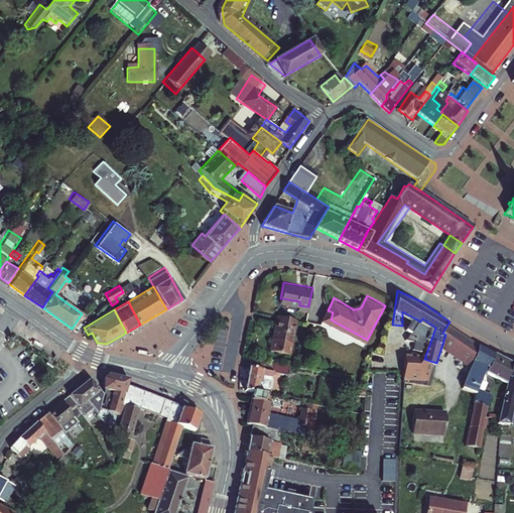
[(333,312),(328,310),(324,316),(331,319),(333,312)]
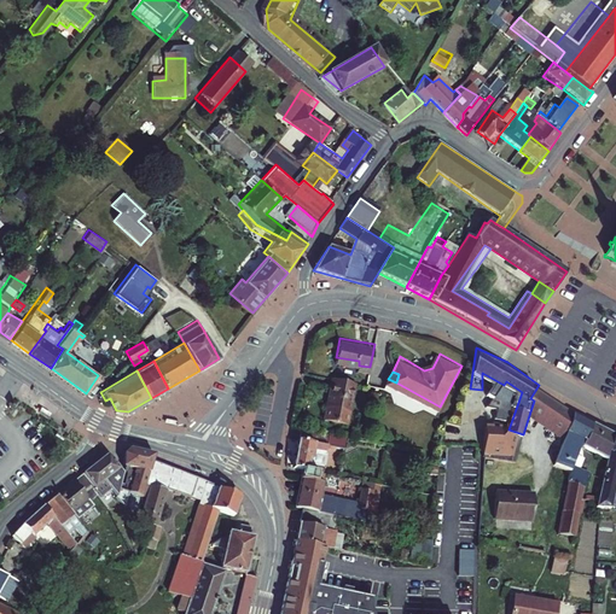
[(360,379),(338,374),(329,414),(352,419),(360,379)]
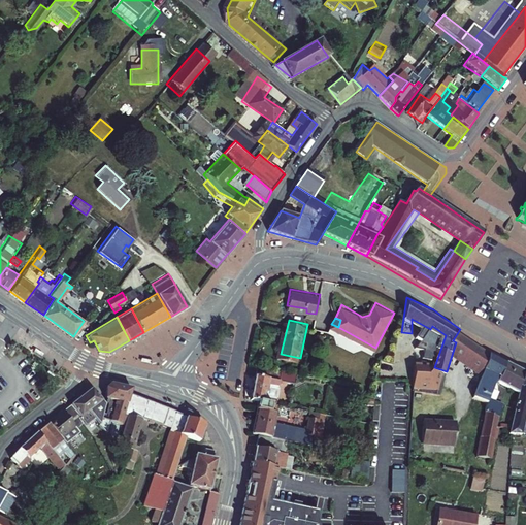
[(491,351),(460,329),(453,340),(456,342),(453,352),(480,371),(482,363),(485,364),(491,351)]
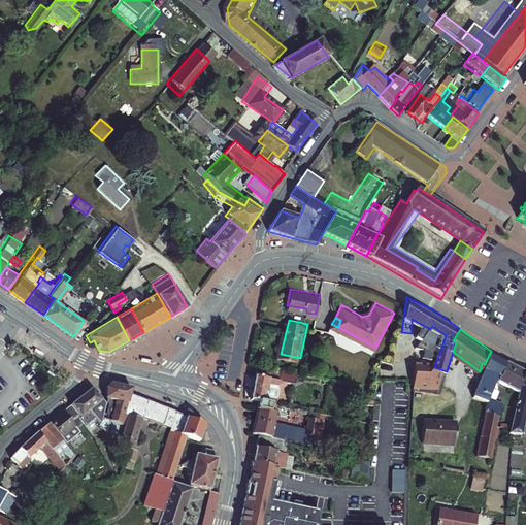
[(507,358),(491,351),(485,364),(485,366),(486,367),(475,394),(486,398),(486,405),(488,406),(500,412),(503,402),(499,400),(488,395),(497,371),(502,373),(507,358)]
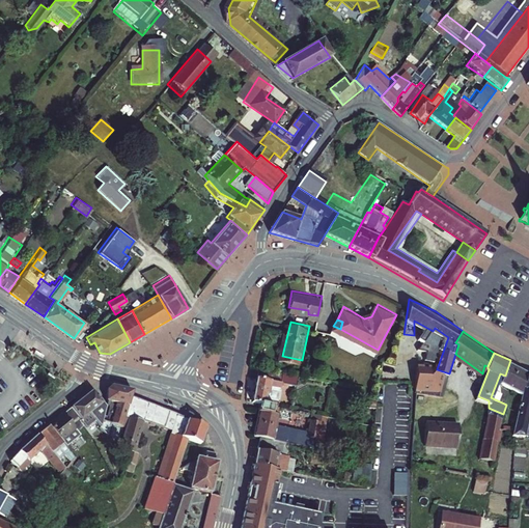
[(528,369),(510,360),(505,376),(523,385),(528,371),(528,369)]
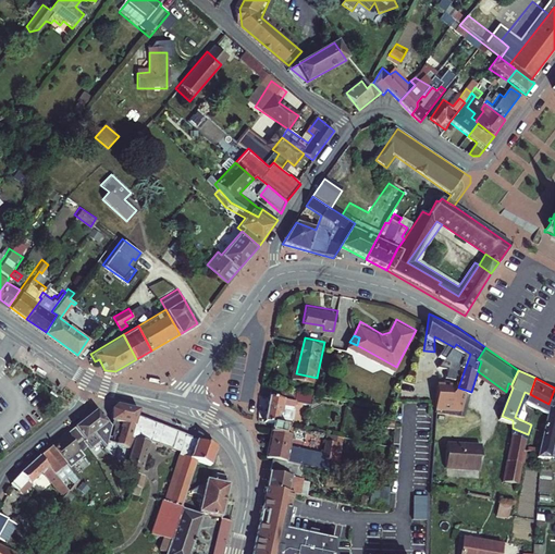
[(288,385),(275,382),(268,416),(276,418),(291,421),(308,425),(313,401),(317,401),(319,390),(288,384),(288,385)]
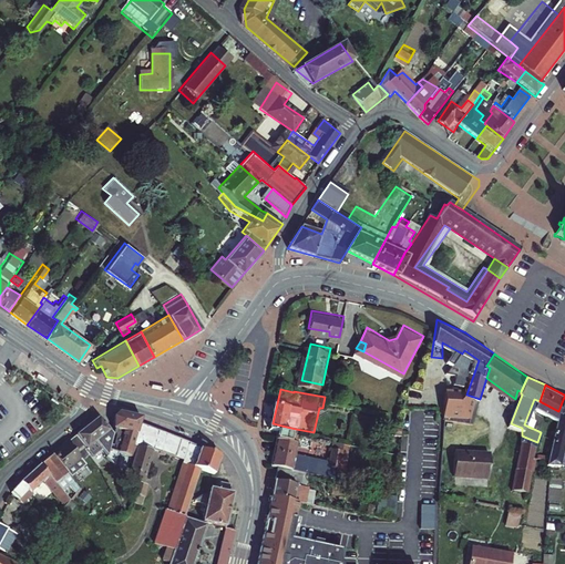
[(445,418),(474,418),(480,399),(466,395),(462,395),(463,390),(445,389),(444,417),(445,418)]
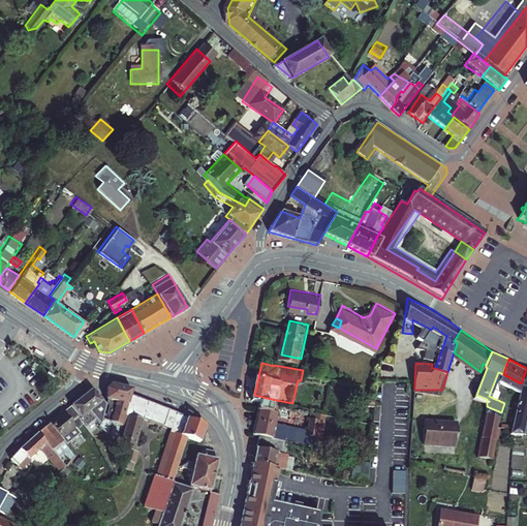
[(526,370),(521,383),(516,406),(509,424),(508,429),(514,431),(514,437),(522,438),(522,433),(526,415),(526,370)]
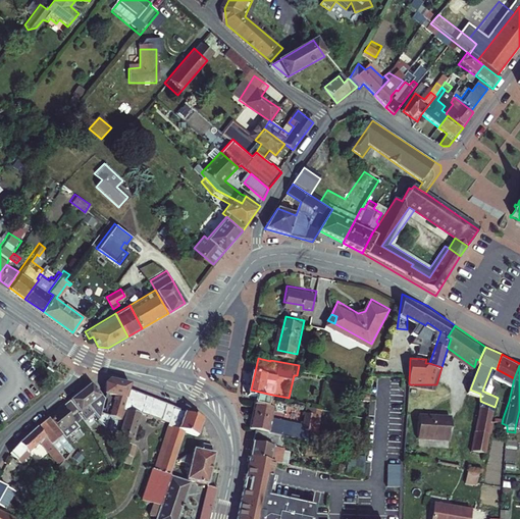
[(111,375),(106,377),(106,391),(103,396),(115,399),(112,412),(109,424),(112,426),(116,423),(117,414),(123,415),(131,388),(133,381),(122,378),(116,376),(111,375)]
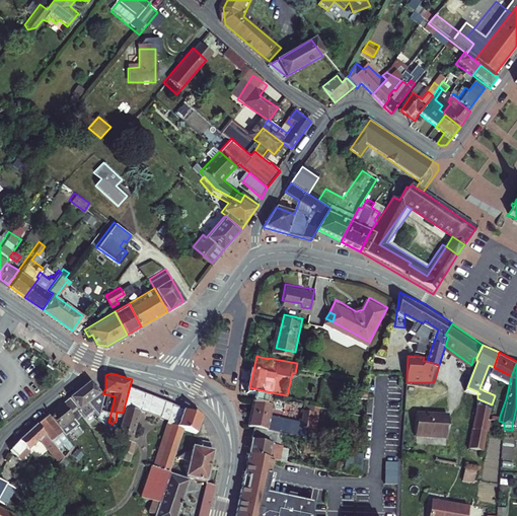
[(91,379),(72,394),(80,404),(93,418),(102,414),(102,393),(91,379)]
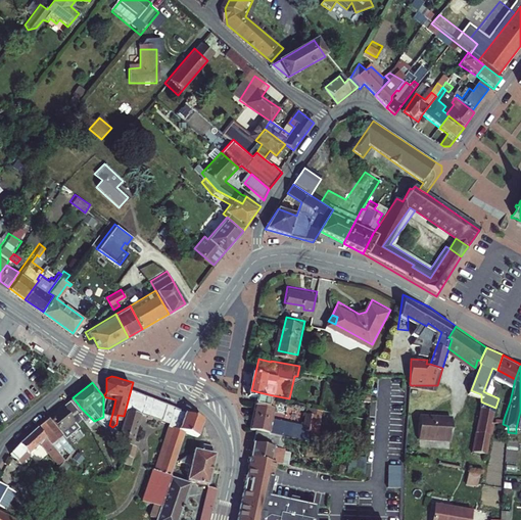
[(199,435),(205,418),(173,407),(174,405),(155,397),(131,389),(124,416),(128,418),(121,442),(128,444),(125,454),(136,457),(140,444),(136,443),(143,411),(170,422),(170,424),(174,426),(160,466),(173,470),(187,430),(199,435)]
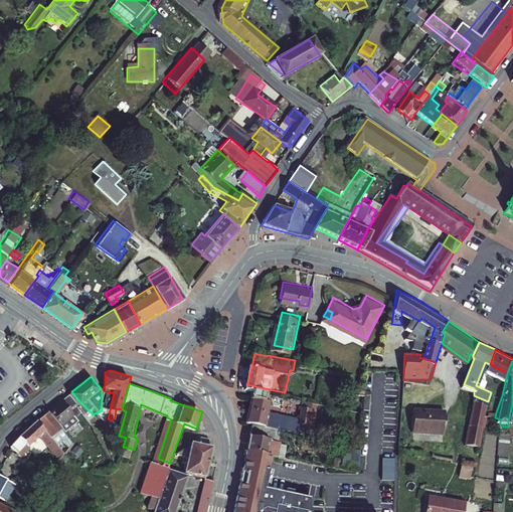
[(269,389),(255,386),(249,417),(257,418),(275,422),(310,431),(316,405),(306,403),(303,418),(272,412),(275,397),(267,396),(269,389)]
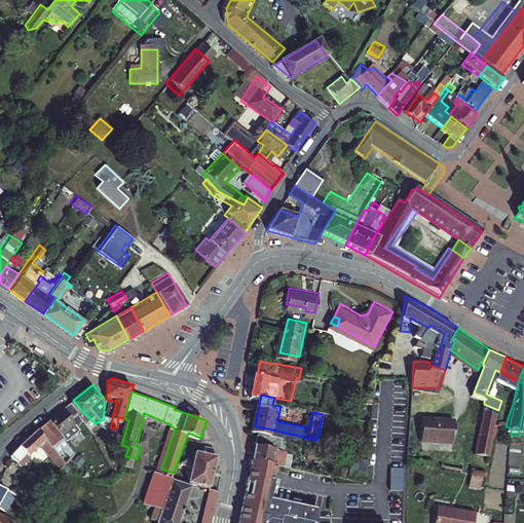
[(73,400),(37,426),(48,441),(59,433),(64,439),(79,426),(72,416),(81,410),(73,400)]
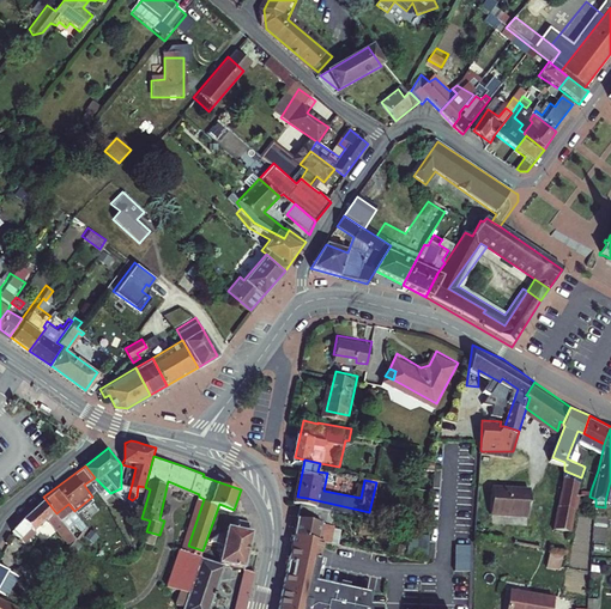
[(598,470),(585,467),(581,477),(579,489),(591,491),(598,470)]
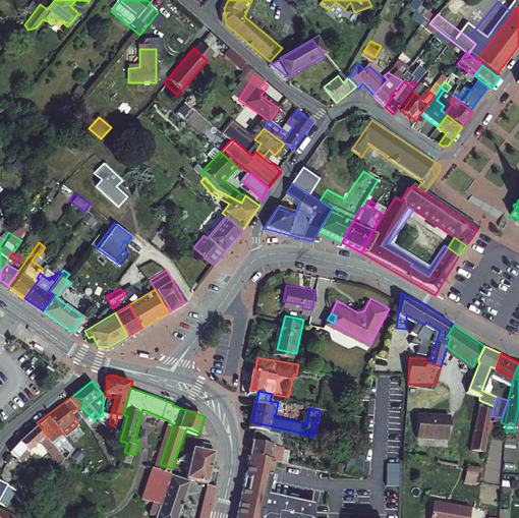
[(494,406),(481,401),(474,444),(486,447),(492,416),(494,406)]
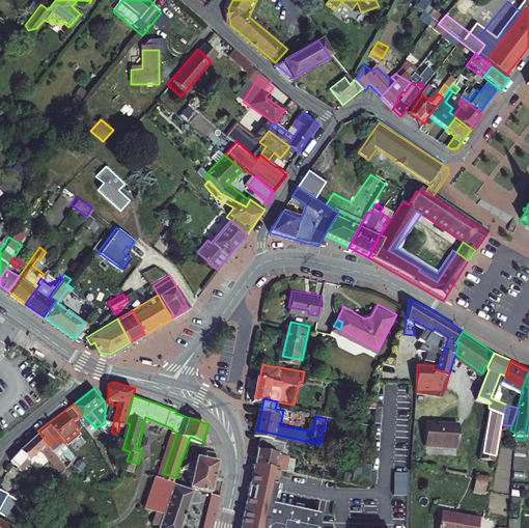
[(460,422),(426,422),(426,445),(460,446),(460,422)]
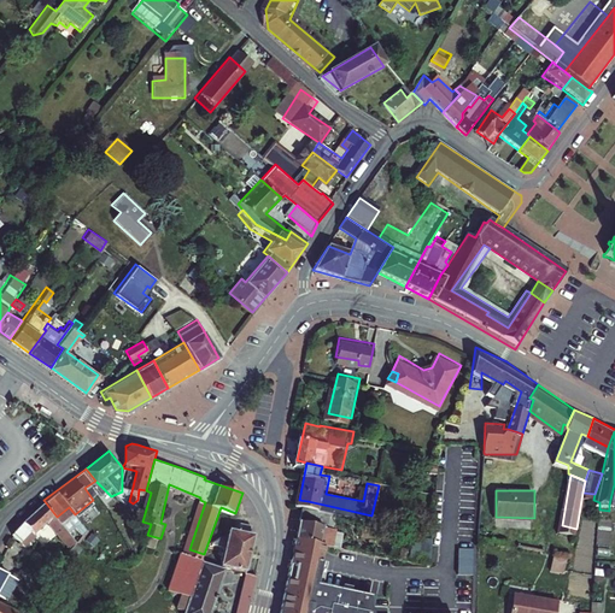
[(57,517),(44,500),(13,530),(24,543),(36,532),(34,530),(48,516),(51,518),(48,522),(69,546),(74,540),(57,517)]
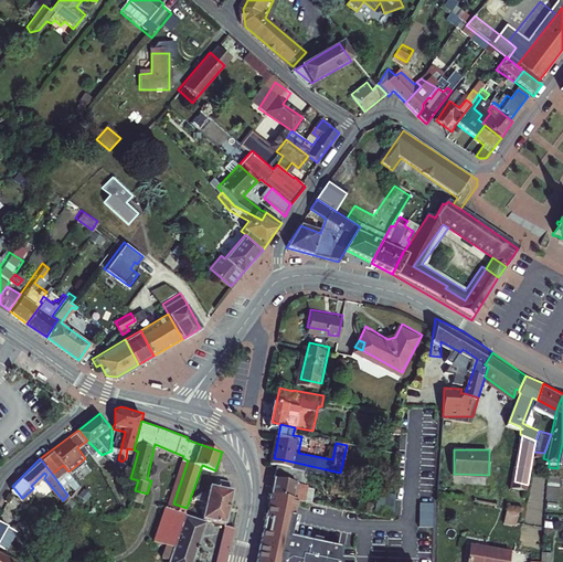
[(298,478),(301,465),(282,460),(275,488),(296,494),(301,495),(316,498),(318,486),(299,481),(299,478),(298,478)]
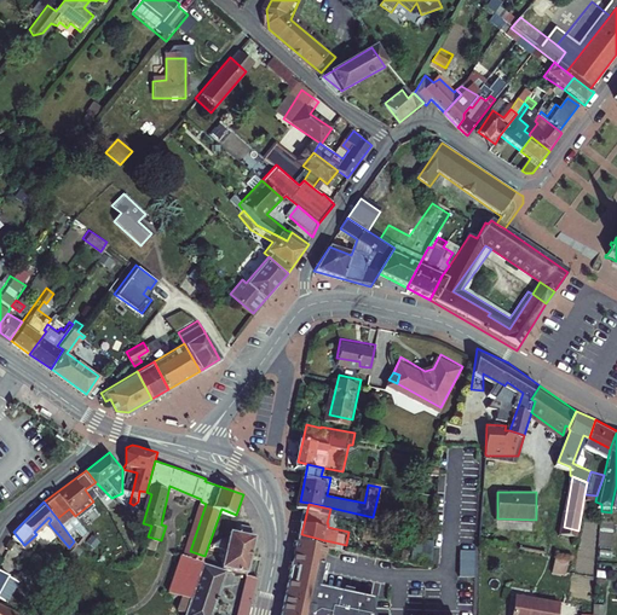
[(330,541),(301,534),(298,552),(282,614),(373,614),(378,593),(328,582),(322,581),(327,558),(330,541)]
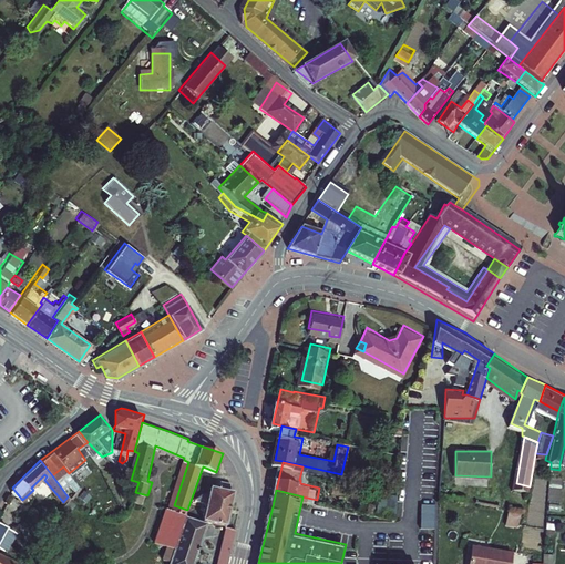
[(213,495),(206,521),(228,526),(229,526),(236,501),(213,495)]
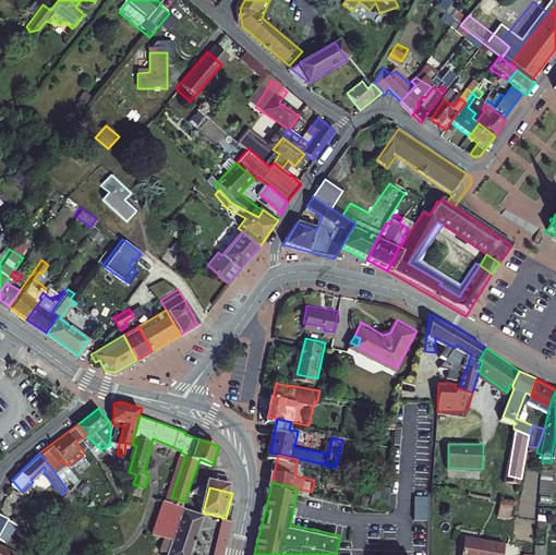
[(419,492),(418,516),(433,517),(434,493),(419,492)]
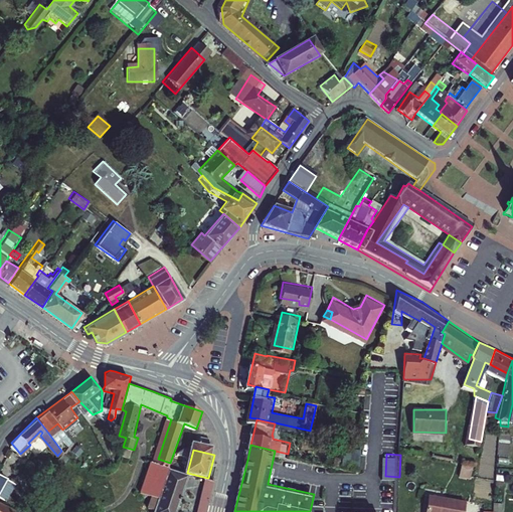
[(170,463),(158,459),(153,457),(141,491),(158,497),(168,469),(170,463)]
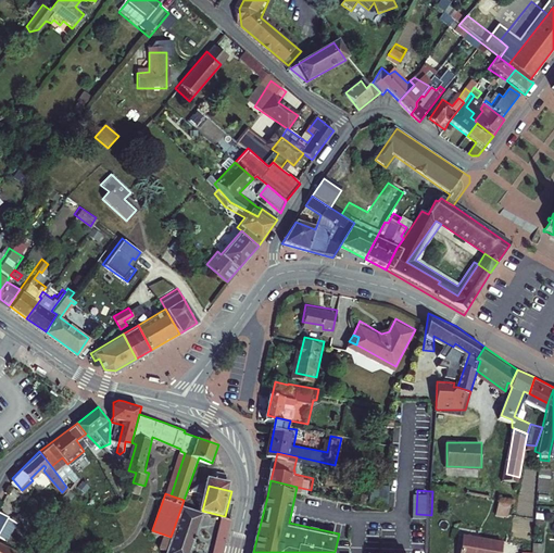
[(500,499),(498,511),(508,513),(511,501),(500,499)]
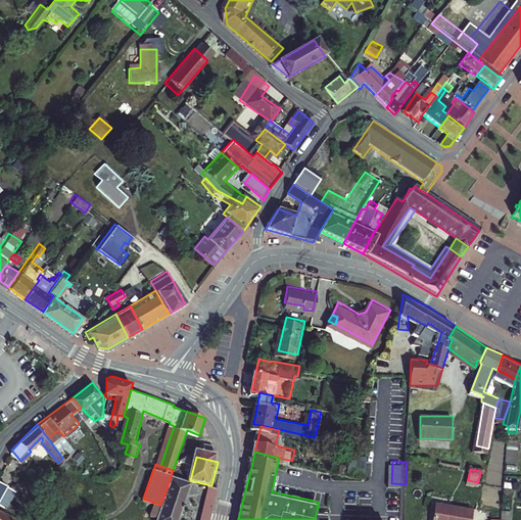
[(177,519),(190,484),(171,476),(160,505),(154,519),(177,519)]
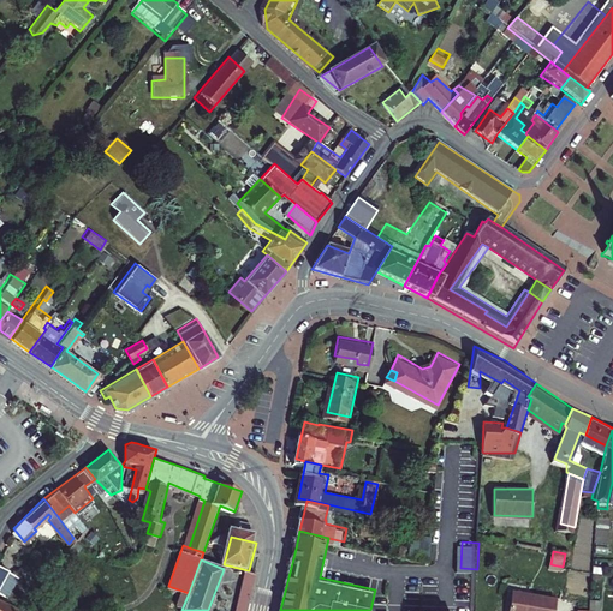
[(17,577),(0,567),(0,592),(21,605),(24,600),(9,592),(17,577)]
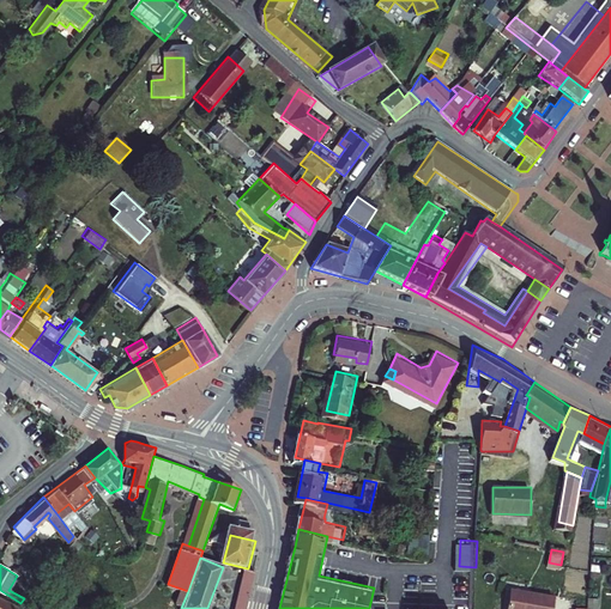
[(248,608),(258,571),(248,568),(247,568),(235,608),(248,608)]
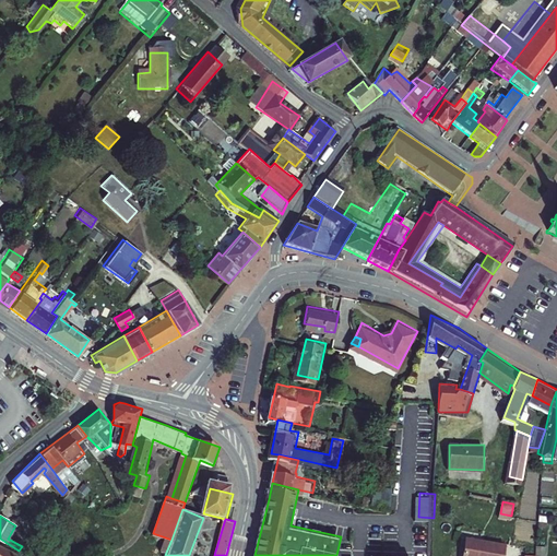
[(505,555),(507,545),(466,537),(462,555),(505,555)]
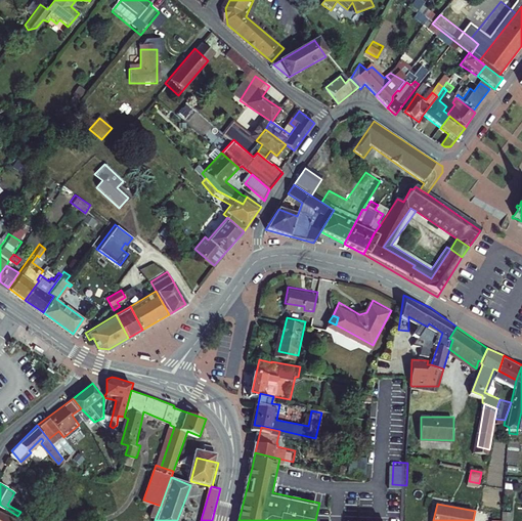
[(513,520),(513,509),(505,509),(505,520),(513,520)]
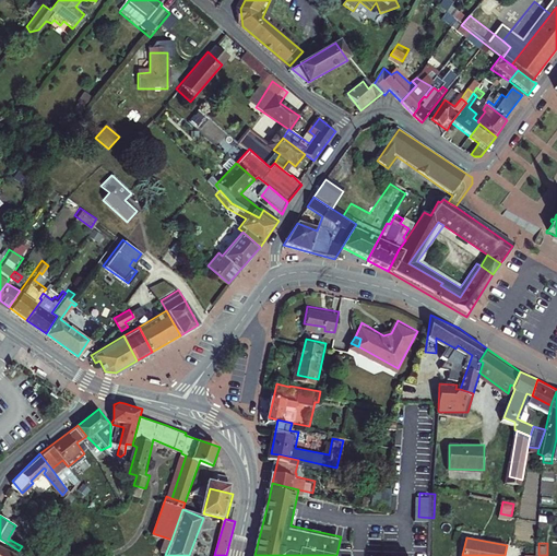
[(22,555),(0,544),(0,555),(22,555)]
